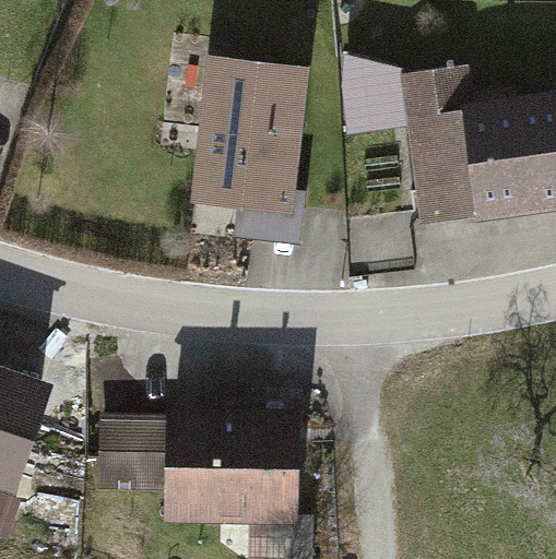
[(310,67),(209,55),(192,203),(293,214),(310,67)]
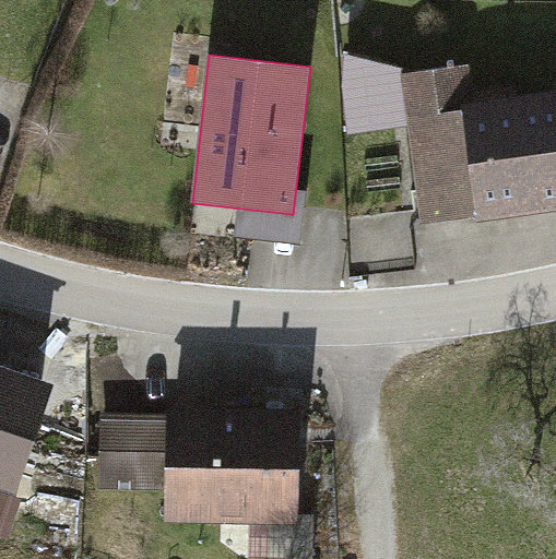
[(463,67),(399,73),(414,233),(555,217),(555,92),(466,102),(463,67)]
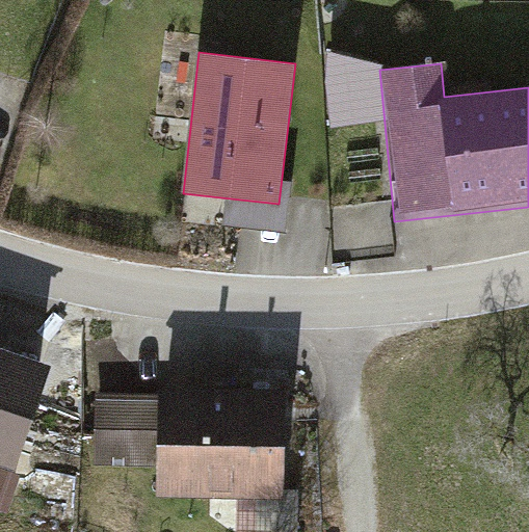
[(37,372),(0,358),(0,453),(8,457),(37,372)]
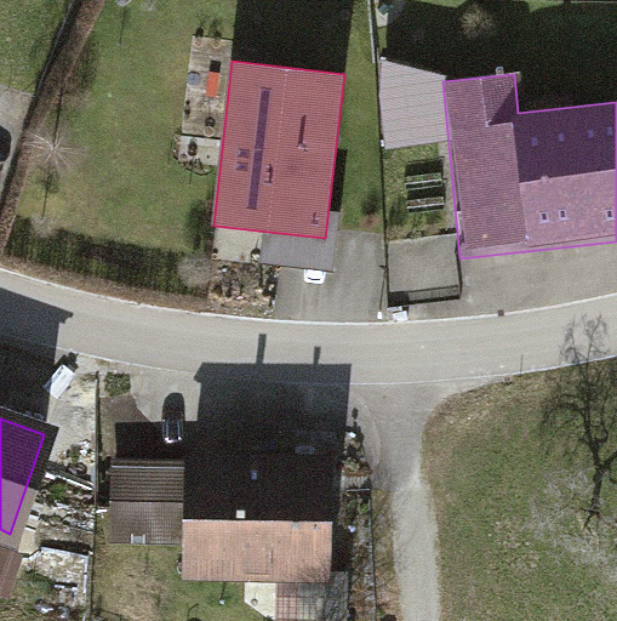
[(324,462),(189,461),(189,485),(189,539),(188,570),(323,571),(324,462)]
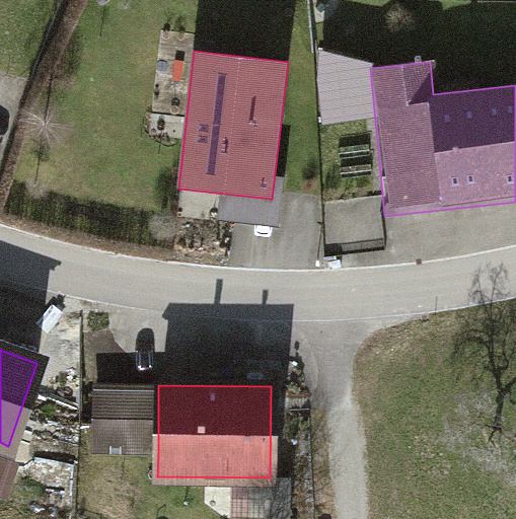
[(158,450),(158,405),(96,404),(96,425),(94,425),(94,449),(158,450)]
